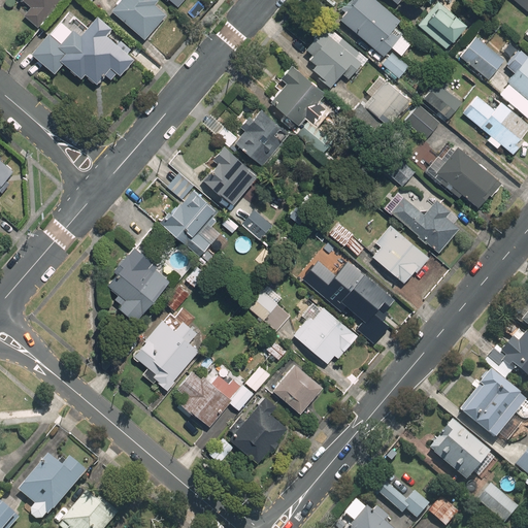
[(22,0),(28,5),(21,13),(38,29),(64,0),(22,0)]
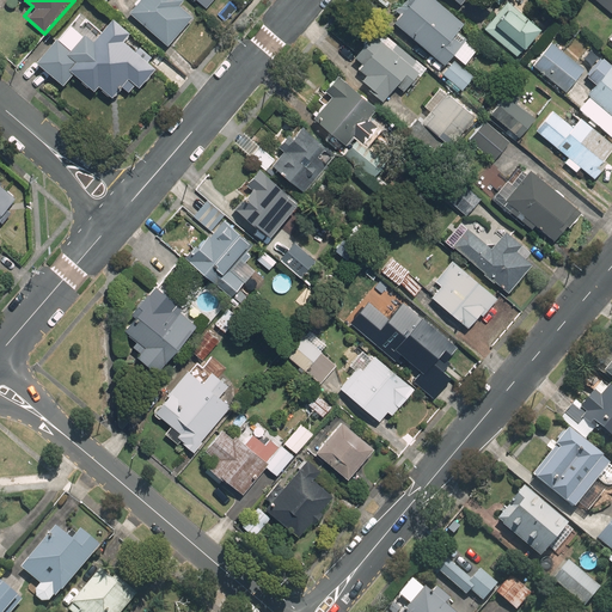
[(182,0),(140,0),(129,12),(169,46),(194,17),(179,5),(182,0)]
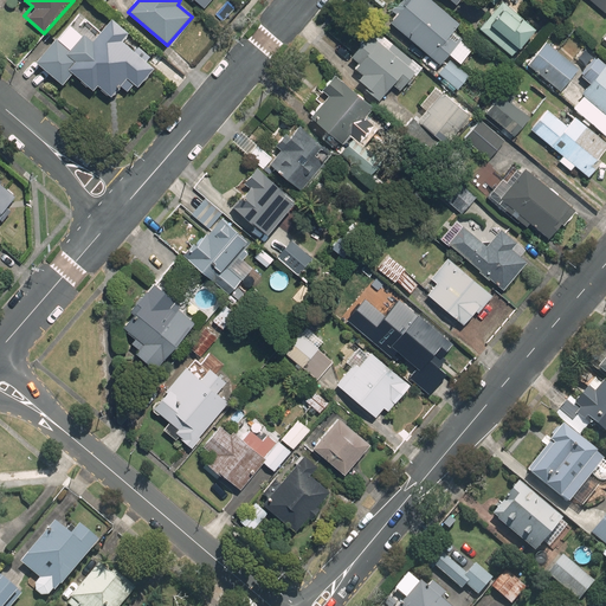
[(440,65),(449,56),(455,60),(464,49),(458,44),(447,36),(458,23),(431,0),(405,0),(388,21),(440,65)]
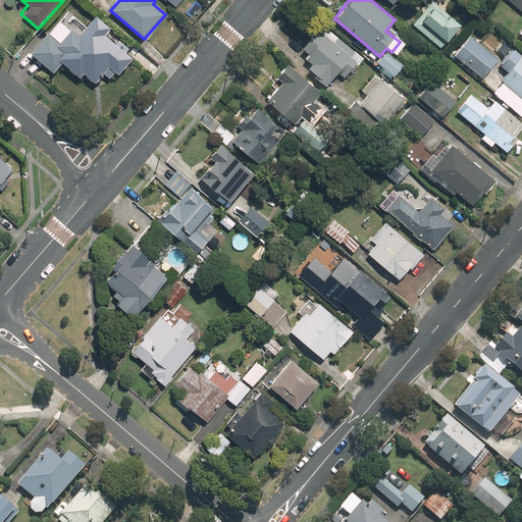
[(462,25),(434,0),(412,23),(439,49),(462,25)]
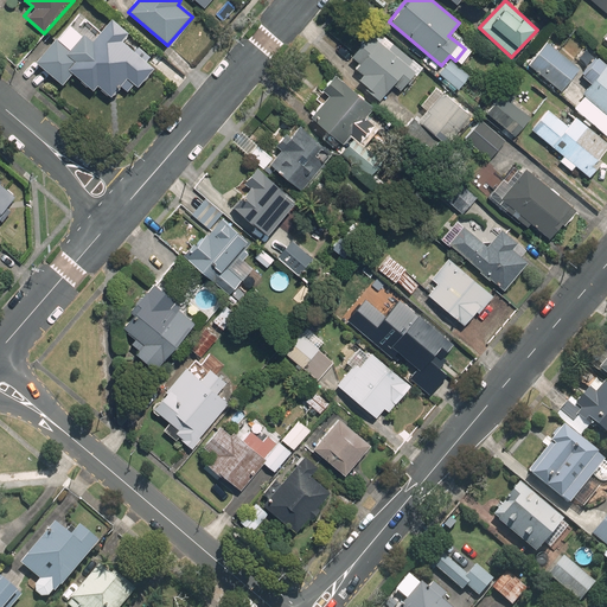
[(606,14),(606,0),(587,0),(605,17),(606,14)]
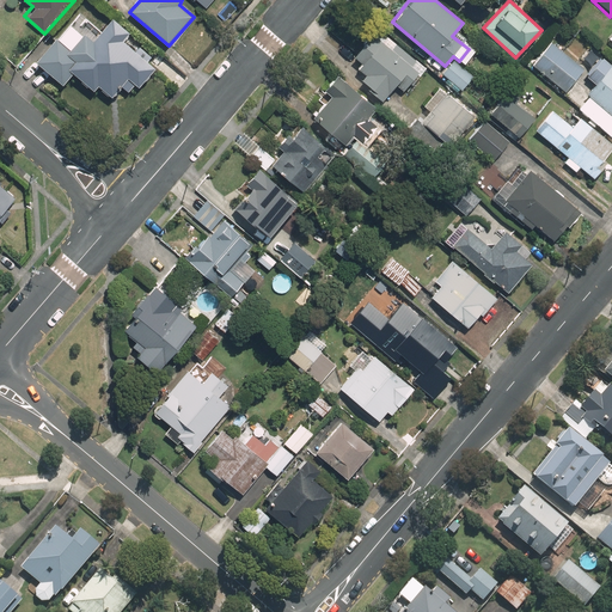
[(129,34),(112,19),(93,41),(84,32),(69,50),(56,38),(36,63),(63,86),(73,74),(95,92),(99,87),(112,98),(122,86),(129,92),(135,85),(139,87),(155,68),(123,42),(129,34)]
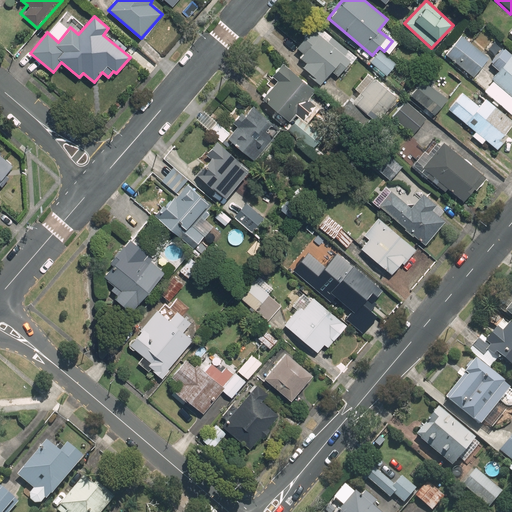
[(302,71),(322,86),(331,75),(338,80),(354,58),(313,26),(296,48),(302,52),(298,58),(307,64),(302,71)]
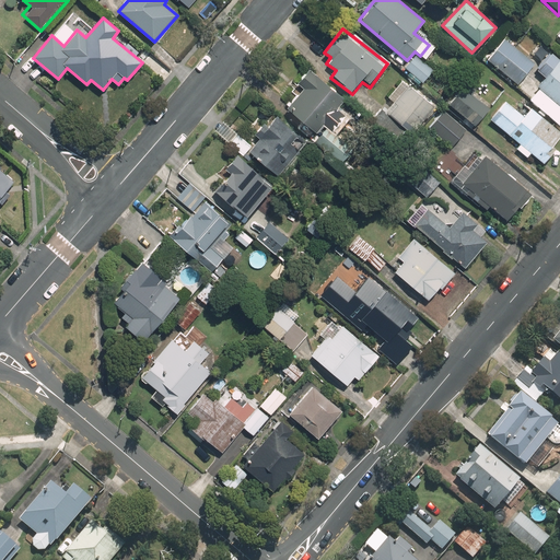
[(532,65),(505,41),(488,58),(515,85),(532,65)]
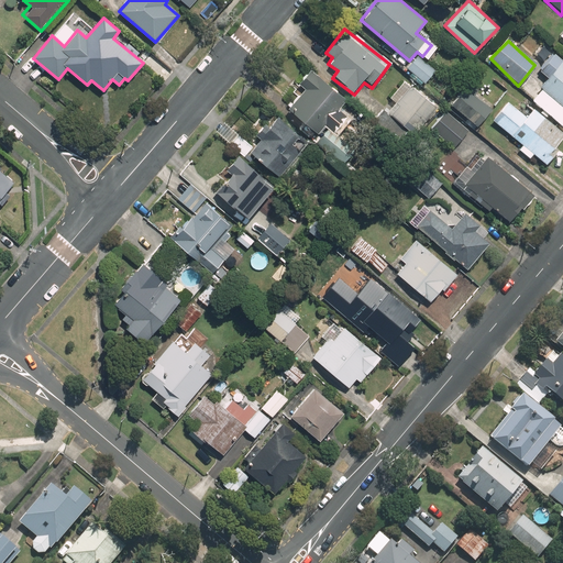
[(539,86),(542,88),(531,100),(562,128),(562,127),(562,57),(555,51),(539,69),(547,77),(539,86)]
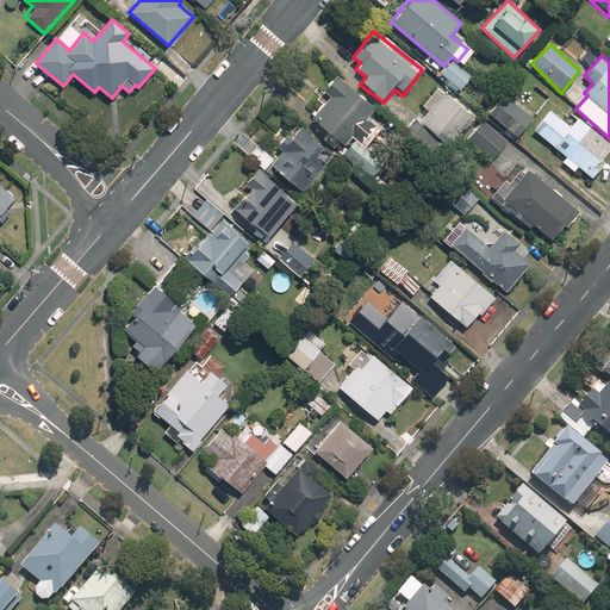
[(453,62),(441,75),(460,92),(472,79),(453,62)]
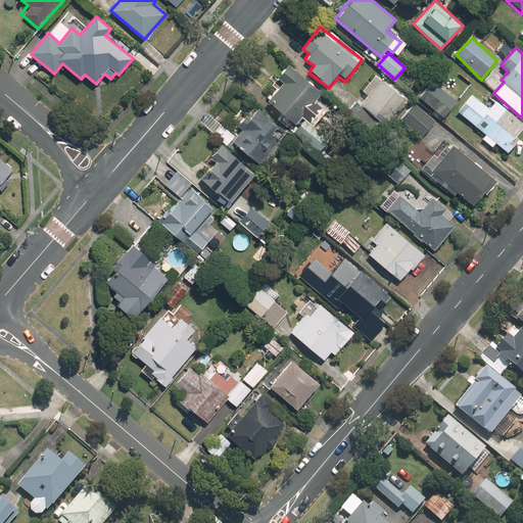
[(290,64),(281,76),(284,78),(266,101),(297,127),(325,92),(290,64)]
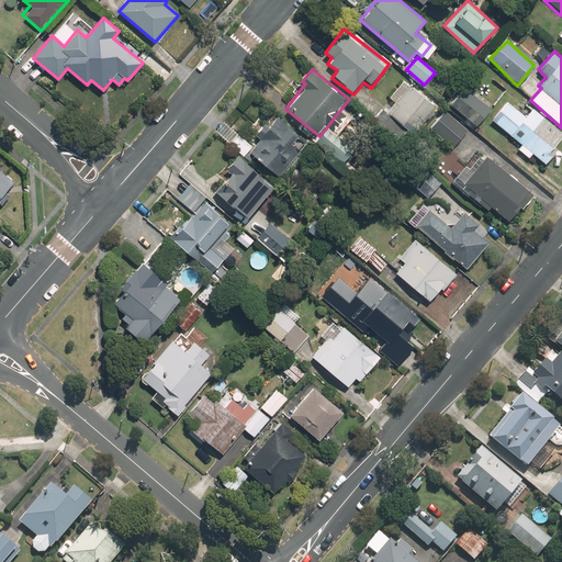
[(404,81),(390,97),(400,105),(391,115),(412,134),(435,108),(404,81)]
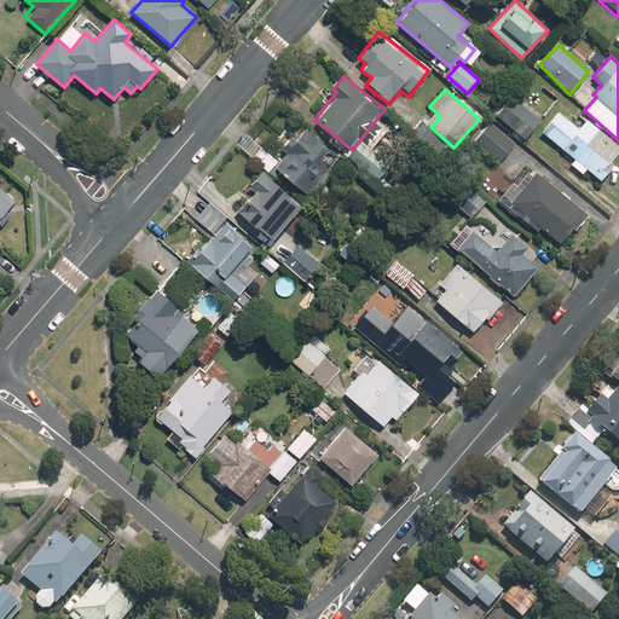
[(513,94),(496,115),(526,140),(543,120),(513,94)]
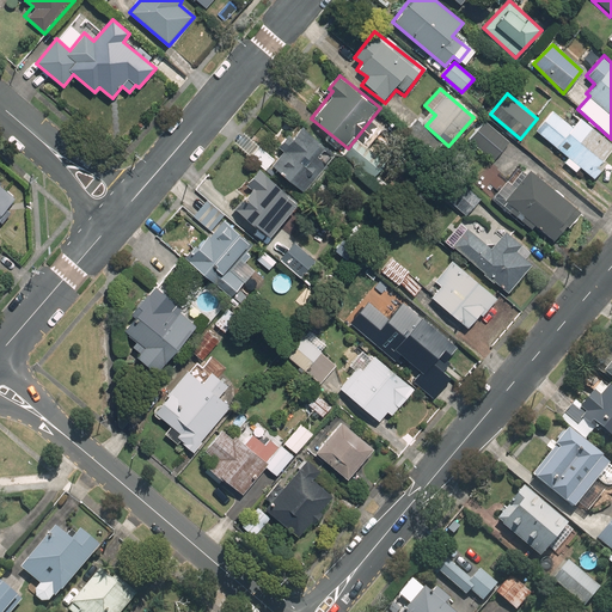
[(603,159),(611,146),(611,145),(581,120),(575,127),(554,109),(536,129),(594,179),(607,163),(603,159)]
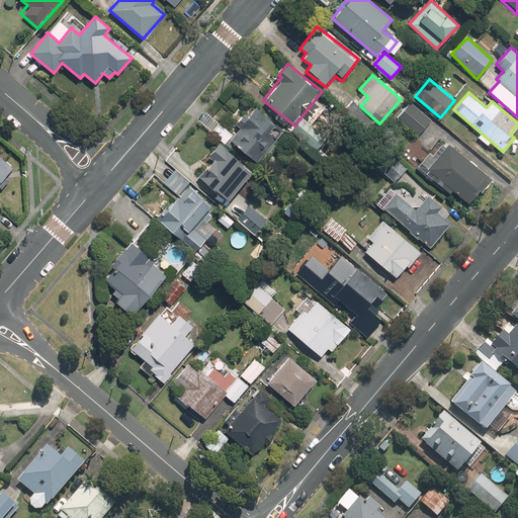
[(431,119),(411,101),(397,116),(418,135),(431,119)]
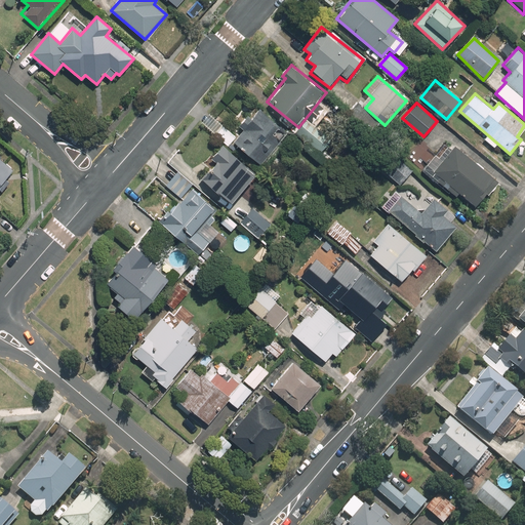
[(254,109),(233,142),(266,164),(288,131),(254,109)]
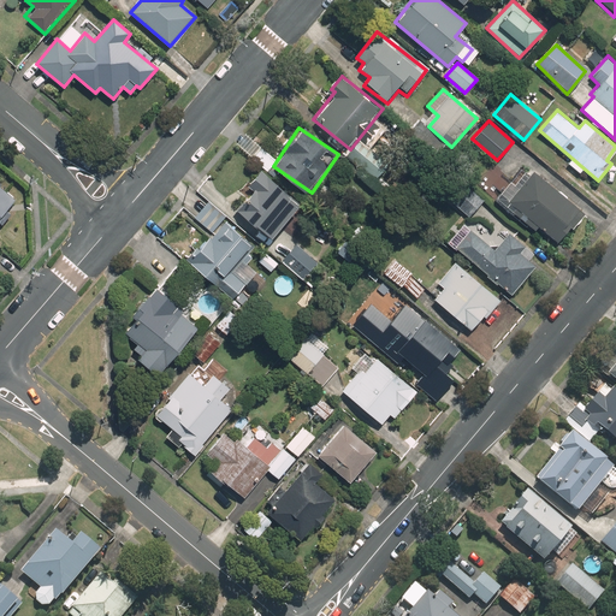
[(389,163),(361,141),(348,158),(375,179),(389,163)]
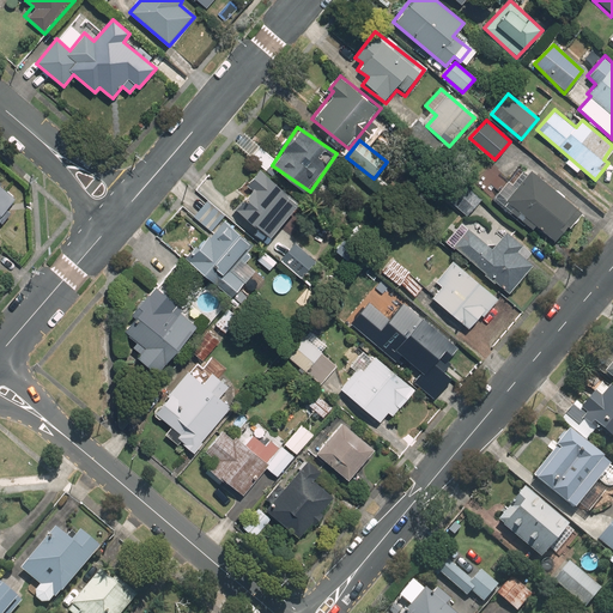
[(258,170),(232,207),(275,235),(301,198),(258,170)]
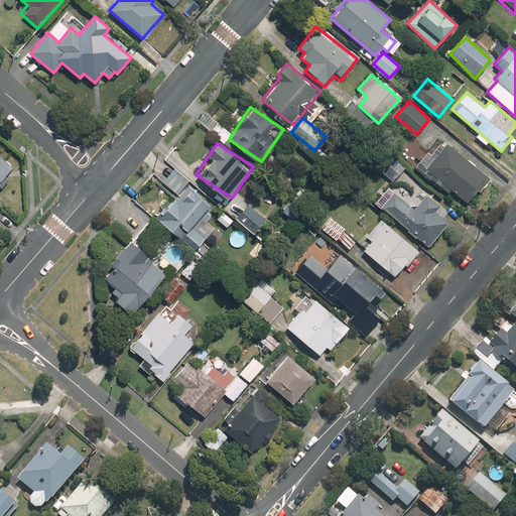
[(488,179),(445,143),(424,167),(467,205),(488,179)]
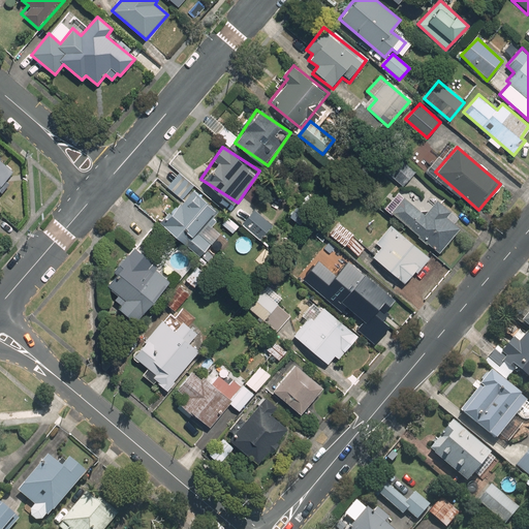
[(0,185),(13,169),(0,158),(0,189),(2,187),(0,185)]
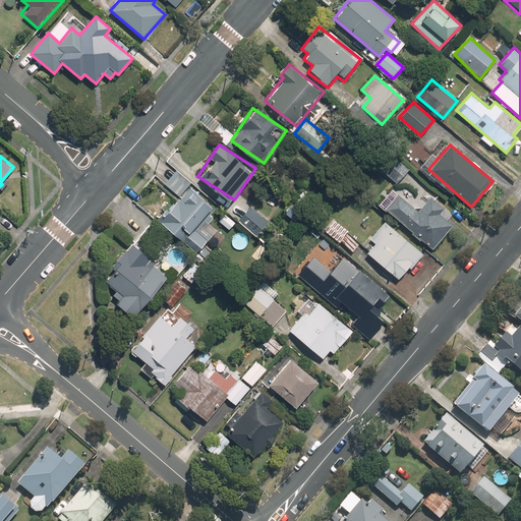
[(208,214),(216,206),(178,172),(164,188),(178,200),(160,222),(177,238),(184,230),(204,247),(219,230),(210,222),(213,219),(208,214)]
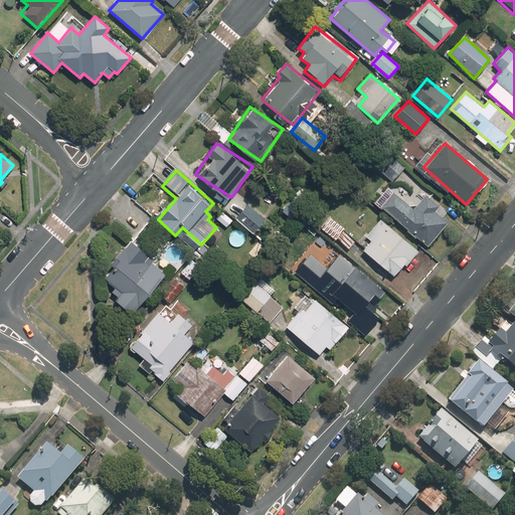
[(402,172),(375,205),(428,248),(456,215),(402,172)]
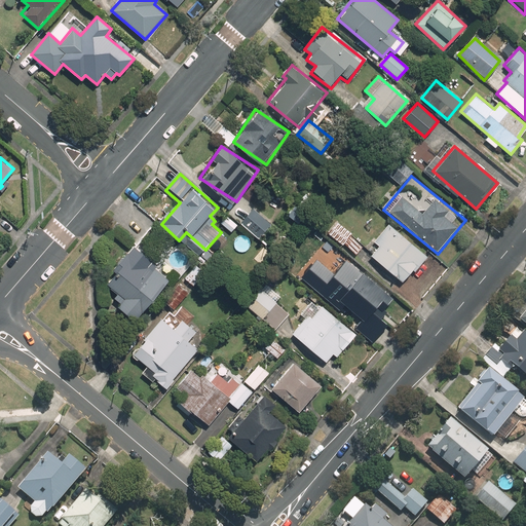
[(270,227),(250,204),(236,218),(256,240),(270,227)]
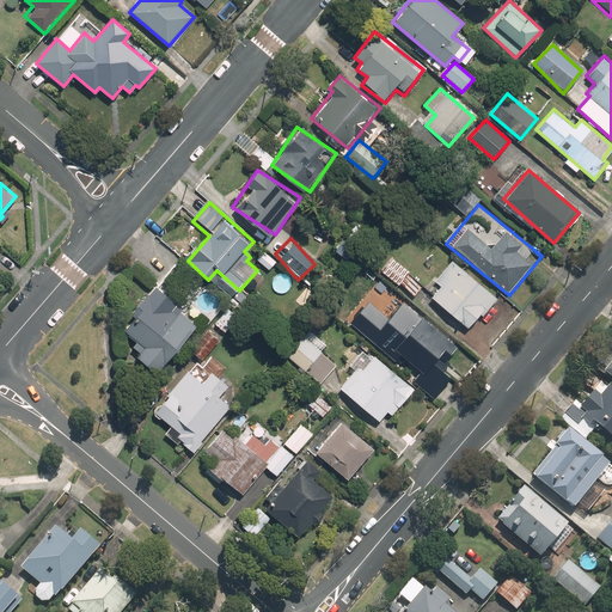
[(393,257),(380,270),(399,288),(402,285),(414,297),(424,286),(393,257)]
